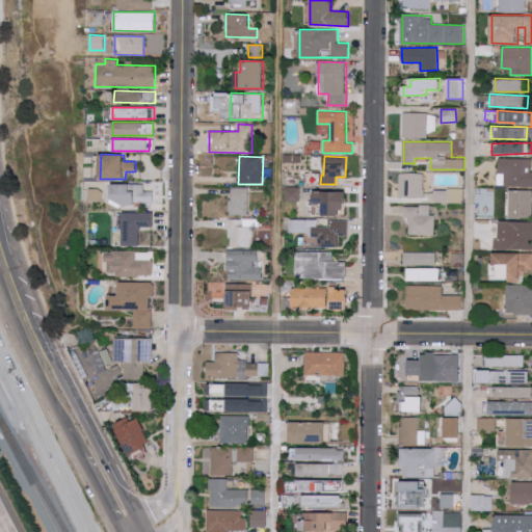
[(531,168),(531,158),(498,159),(498,187),(531,186),(531,168)]
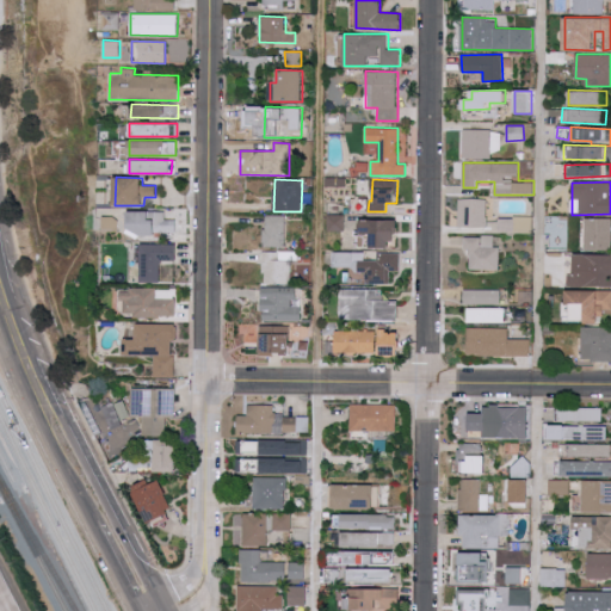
[(487,198),(458,199),(458,227),(488,227),(487,198)]
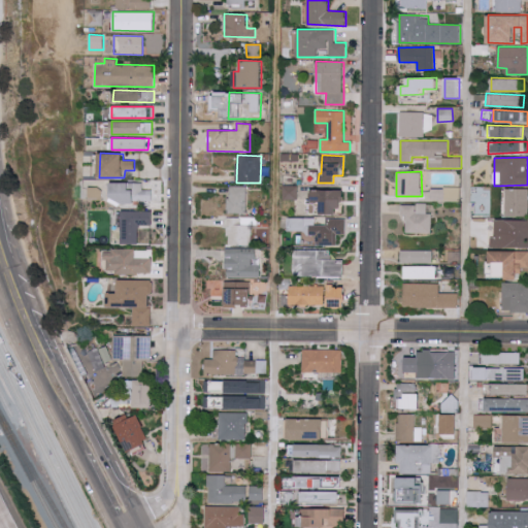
[(152,202),(152,190),(143,189),(143,183),(113,182),(112,200),(152,202)]
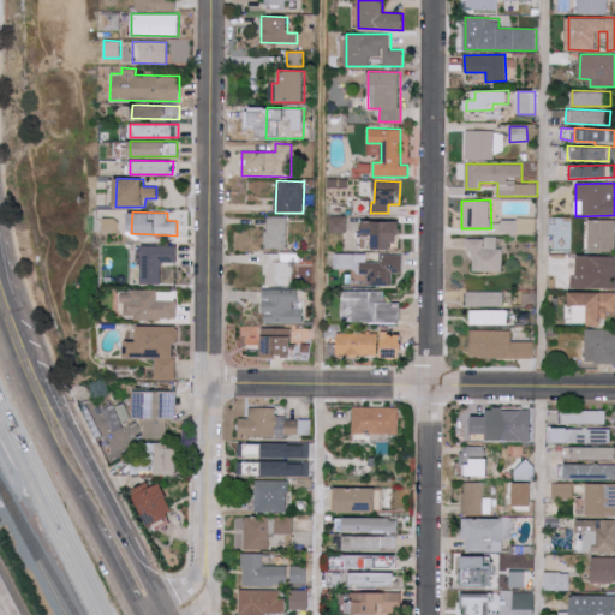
[(330,232),(347,233),(347,215),(330,215),(330,232)]
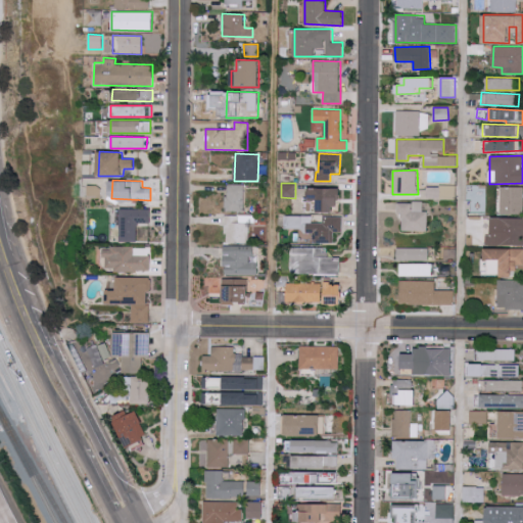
[(244,184),(226,184),(226,210),(244,211),(244,184)]
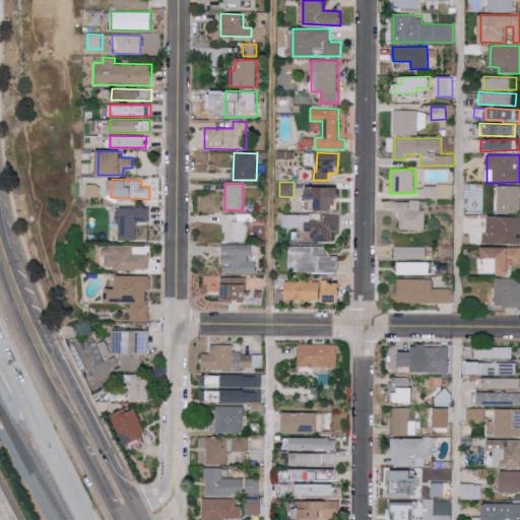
[(88,197),(102,196),(101,184),(87,185),(88,197)]
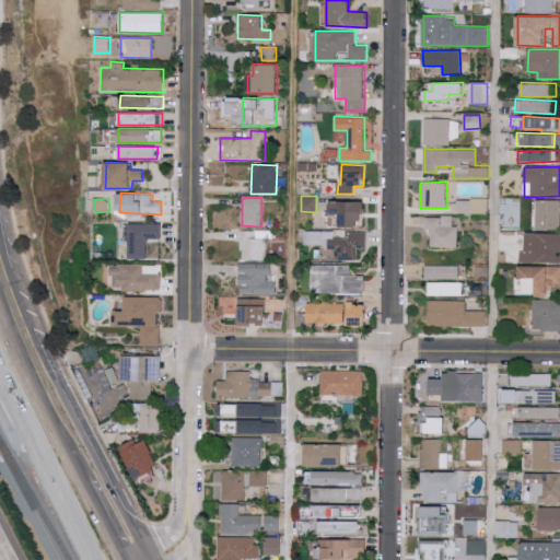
[(457,212),(489,213),(490,199),(457,198),(457,212)]
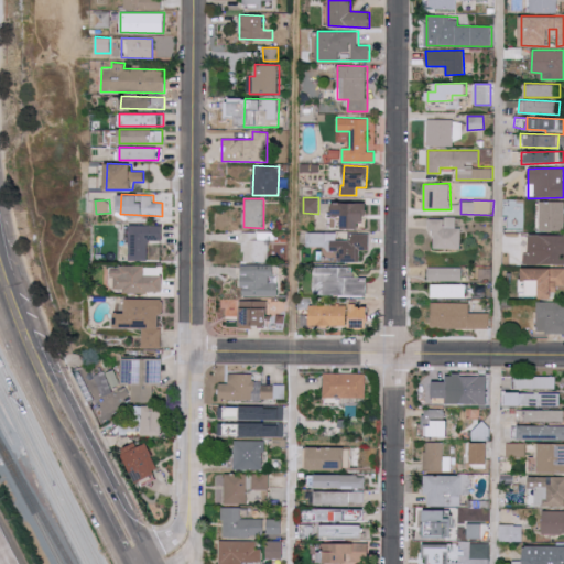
[(563,230),(563,201),(540,202),(540,231),(563,230)]
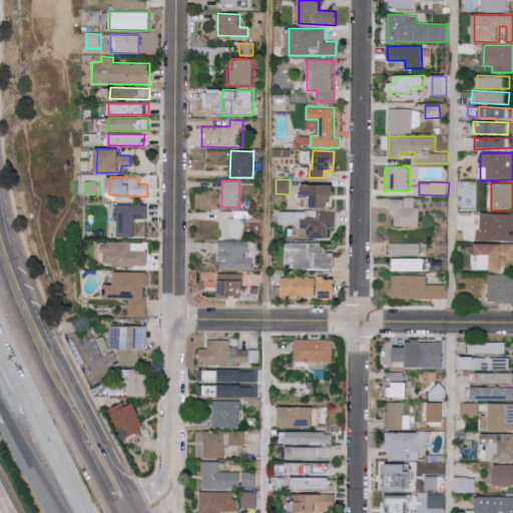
[(333,184),(304,184),(303,196),(312,196),(312,207),(333,208),(333,184)]
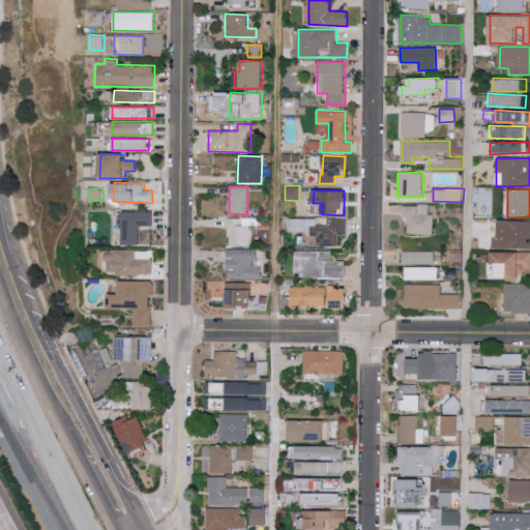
[(405,205),(405,233),(434,234),(434,213),(428,213),(429,205),(405,205)]
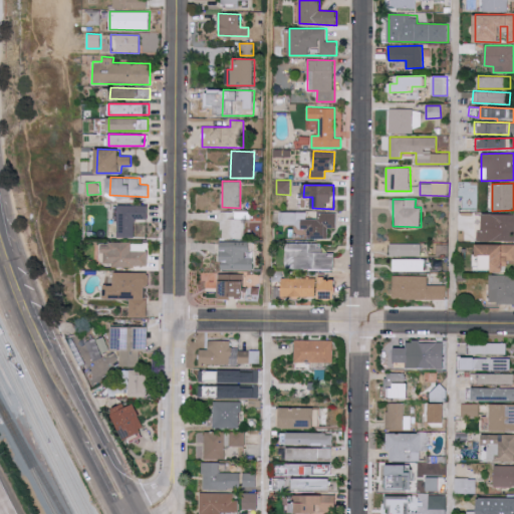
[(136,237),(136,219),(148,219),(149,205),(119,205),(118,237),(136,237)]
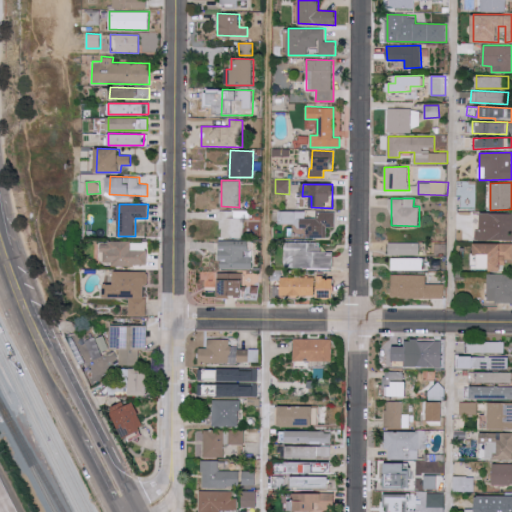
[(220,210),(219,237),(243,238),(244,211),(220,210)]
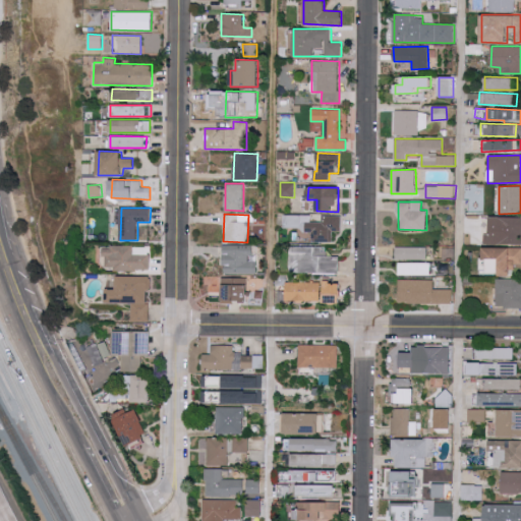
[(333,242),(333,231),(341,231),(341,216),(322,215),(321,222),(309,222),(310,215),(284,215),(284,229),(311,229),(311,241),(333,242)]
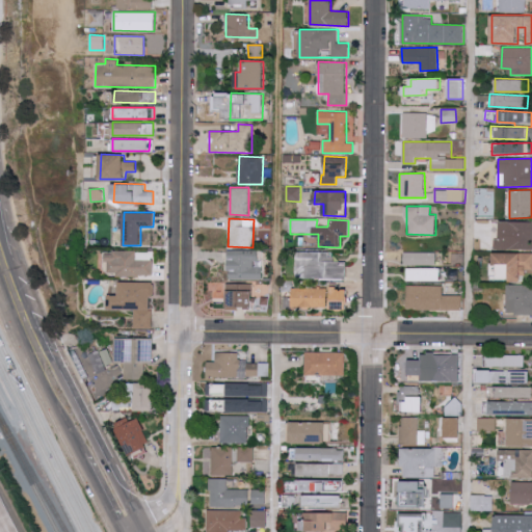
[(497,249),(531,249),(531,221),(498,221),(497,249)]
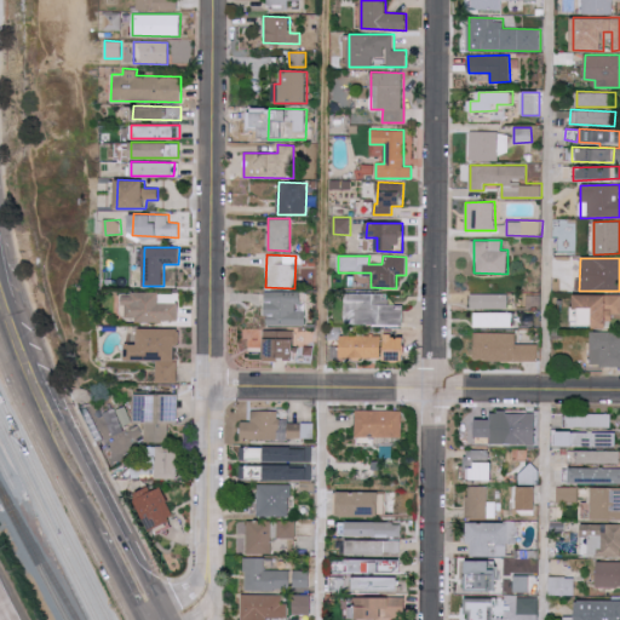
[(178,322),(179,293),(125,292),(125,321),(178,322)]
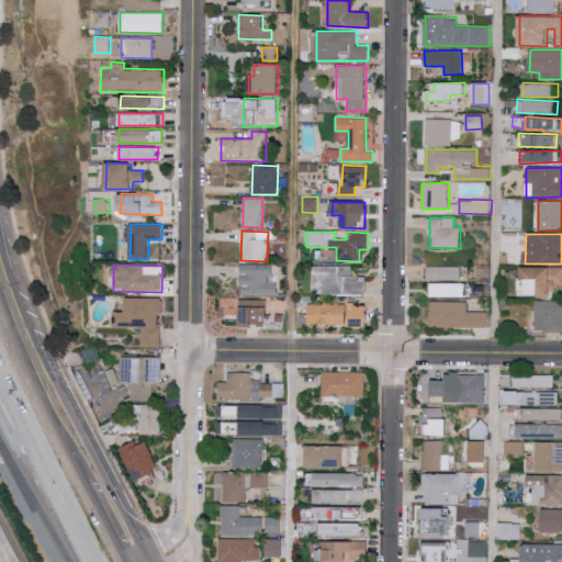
[(277,295),(278,281),(271,281),(271,265),(242,265),(240,295),(277,295)]
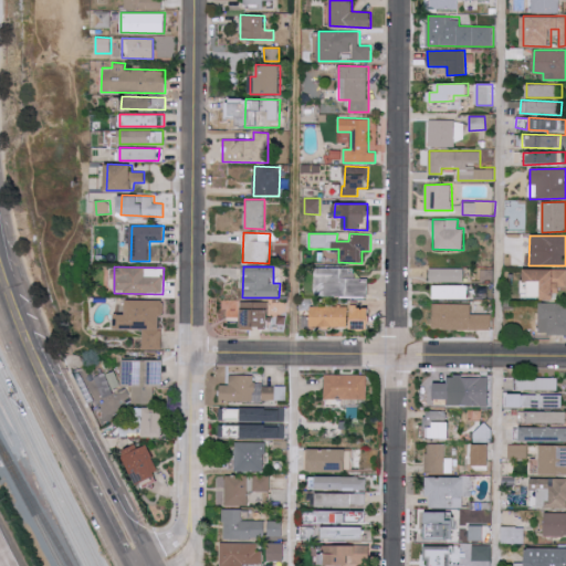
[(350,268),(315,268),(315,297),(369,296),(369,278),(350,278),(350,268)]
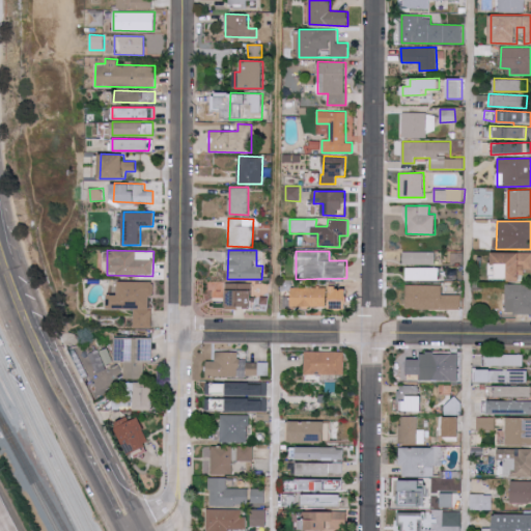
[(530,252),(494,252),(494,266),(499,266),(499,280),(522,280),(522,270),(530,269),(530,252)]
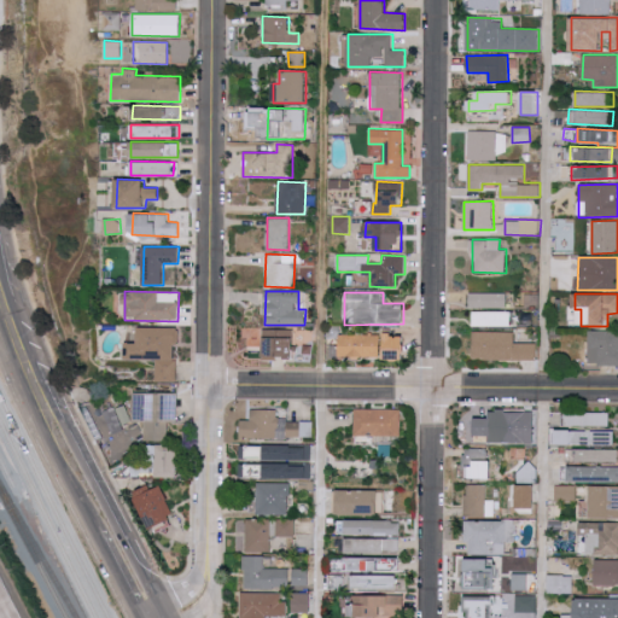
[(157,382),(176,382),(178,327),(138,327),(136,343),(127,343),(127,360),(157,360),(157,382)]
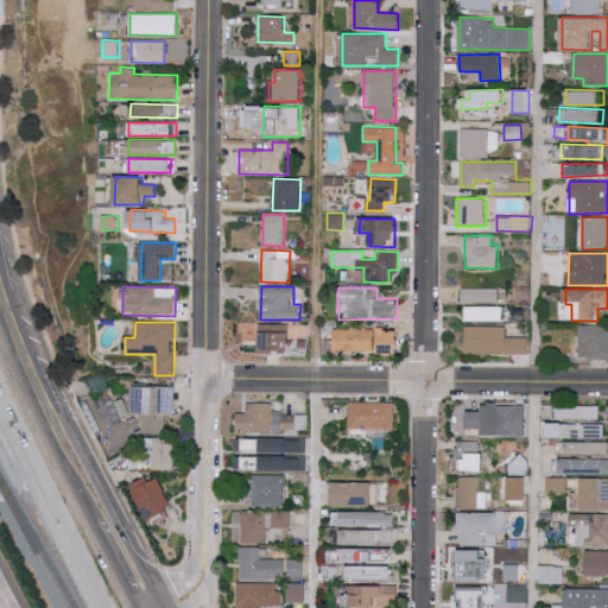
[(290,354),(290,324),(260,323),(260,353),(290,354)]
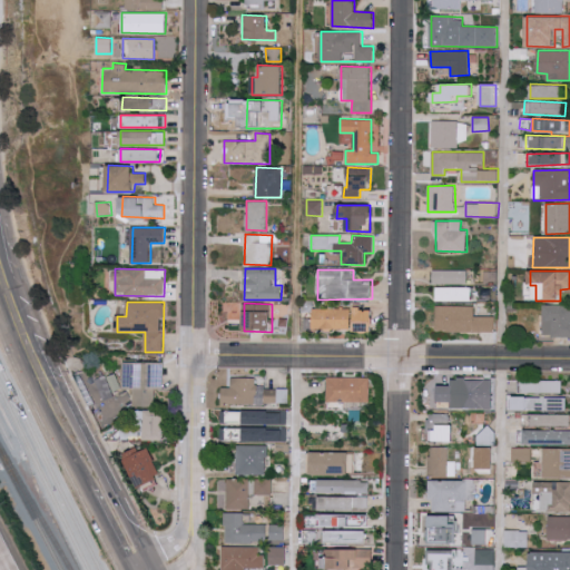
[(494,332),(494,316),(474,316),(474,305),(436,306),(436,332),(494,332)]
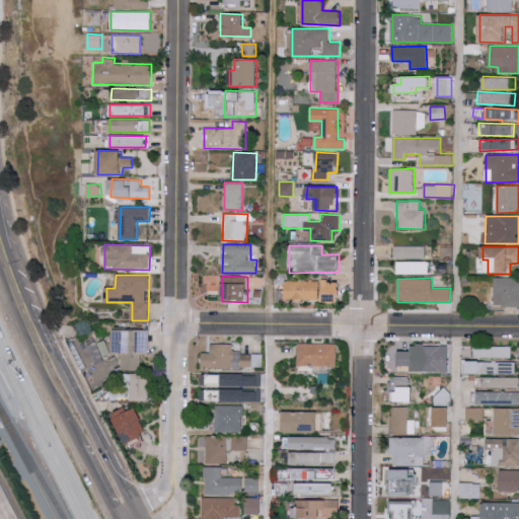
[(496,306),(518,305),(518,278),(496,278),(496,306)]
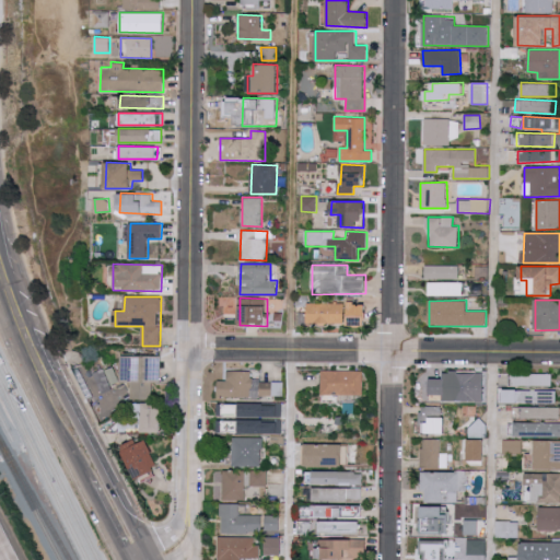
[(306,323),(343,324),(345,304),(307,303),(306,323)]
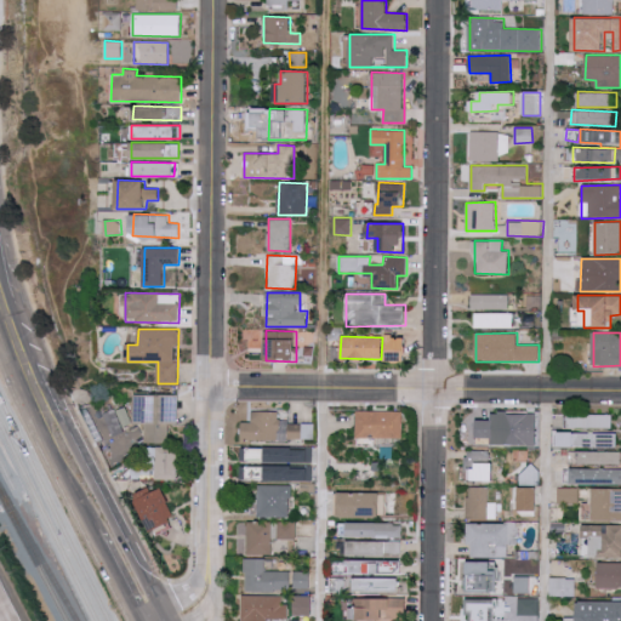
[(408,362),(408,336),(387,336),(387,362),(408,362)]
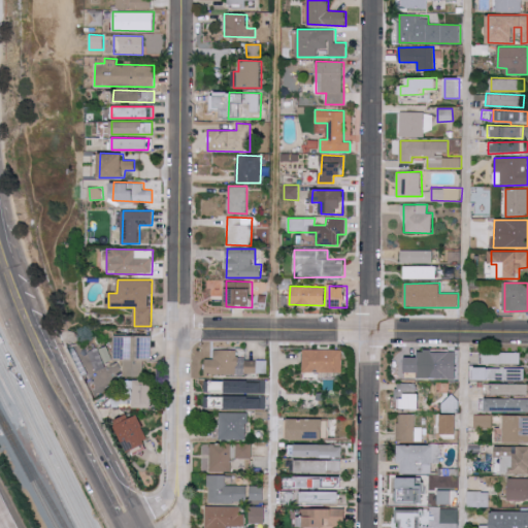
[(116,360),(123,360),(123,376),(141,376),(141,358),(152,359),(153,335),(117,335),(116,360)]
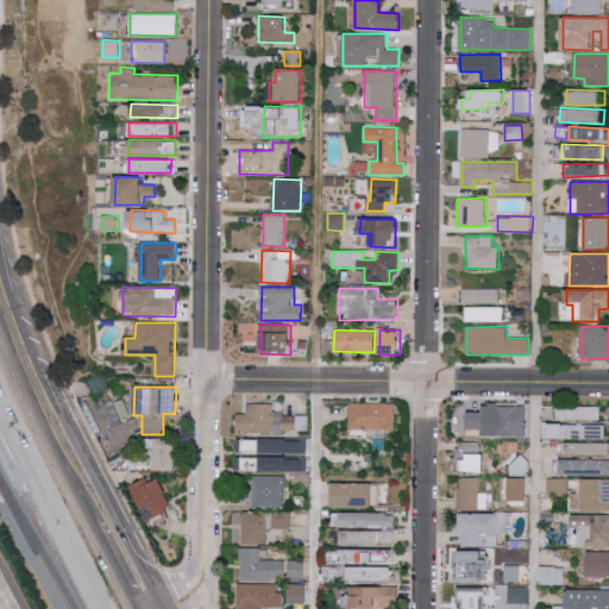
[(130,418),(121,397),(101,407),(110,426),(130,418)]
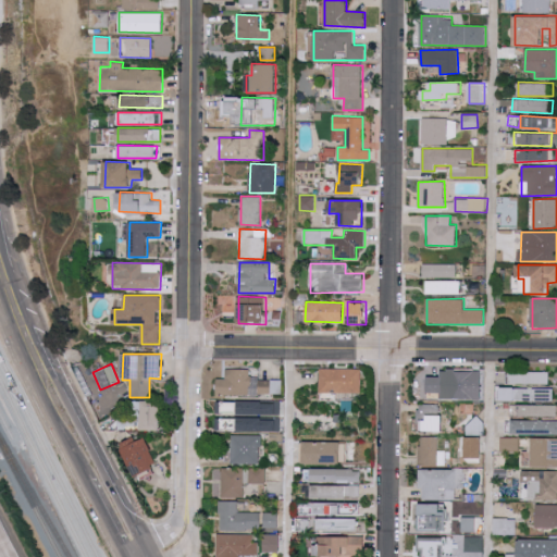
[(362,369),(321,368),(320,393),(362,393),(362,369)]
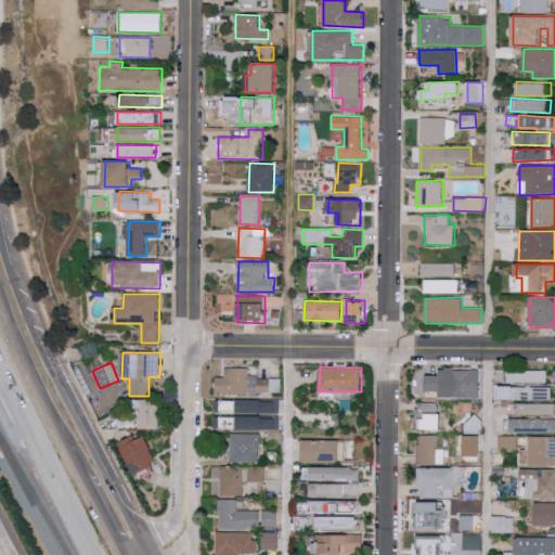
[(249,368),(224,368),(224,377),(218,377),(217,392),(281,394),(281,378),(249,377),(249,368)]
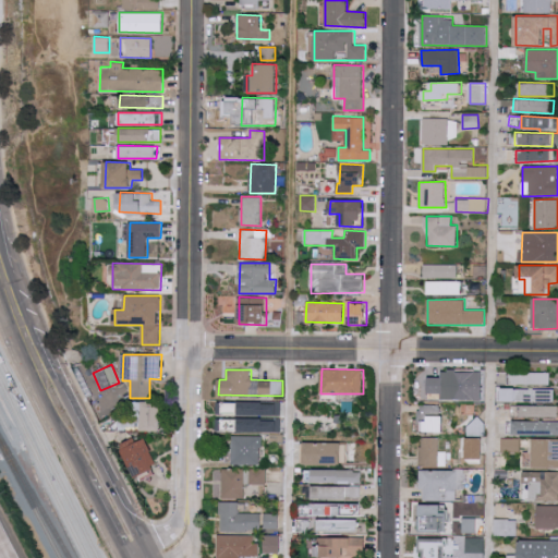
[(443,378),(429,377),(428,393),(443,393),(443,400),(483,400),(483,372),(443,371),(443,378)]
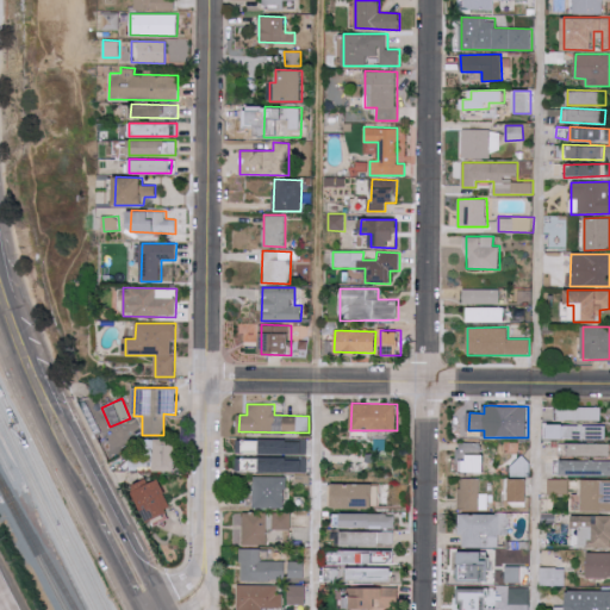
[(602,408),(559,406),(559,419),(602,421),(602,408)]
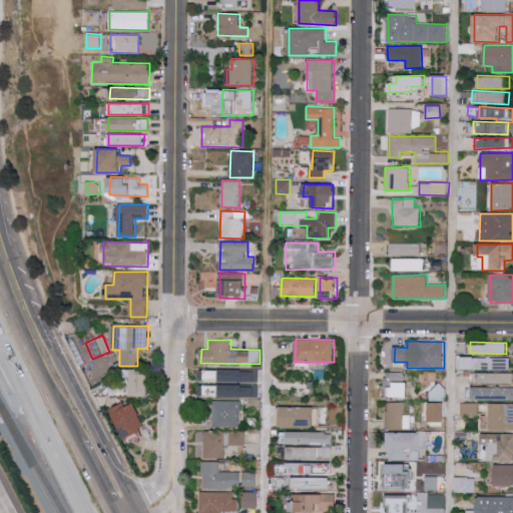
[(473,370),(510,370),(510,358),(473,358),(473,370)]
